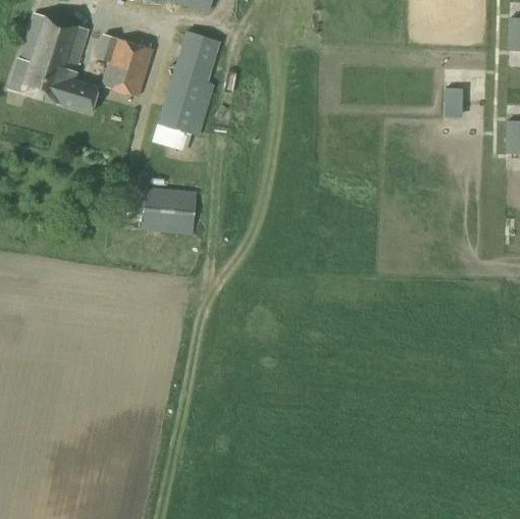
[(178,0),(209,9),(211,0),(178,0)]
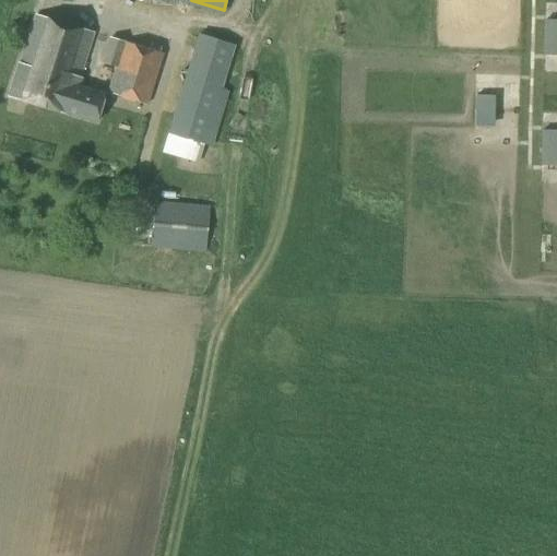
[(18,63),(79,84),(82,75),(79,74),(93,32),(35,12),(18,63)]
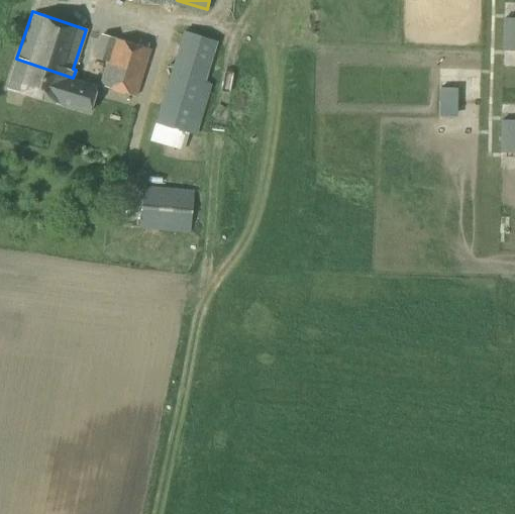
[(218,40),(184,30),(150,138),(185,149),(191,131),(198,133),(214,83),(206,80),(218,40)]
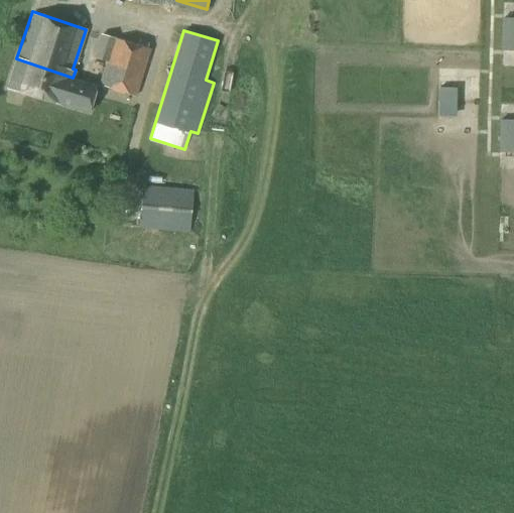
[(137,94),(151,46),(102,32),(95,55),(108,59),(101,84),(137,94)]
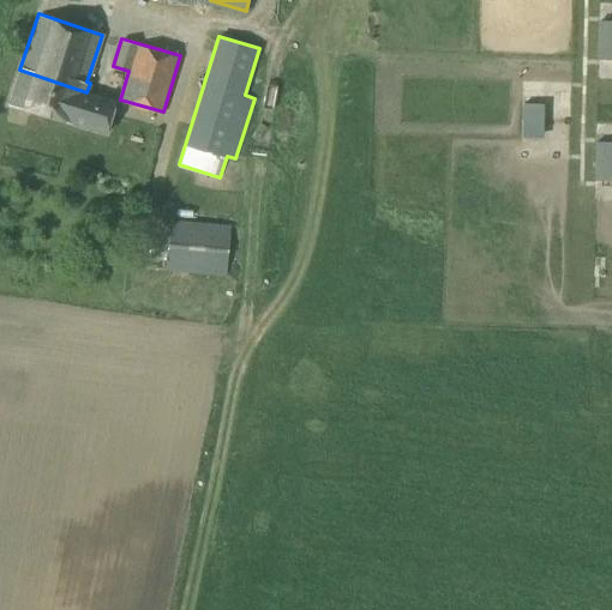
[(117,102),(87,92),(19,70),(9,103),(65,121),(66,120),(106,133),(117,102)]
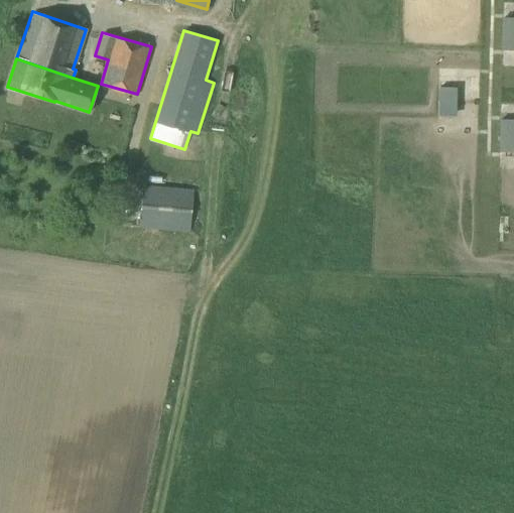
[(190,231),(195,187),(144,183),(140,227),(190,231)]
